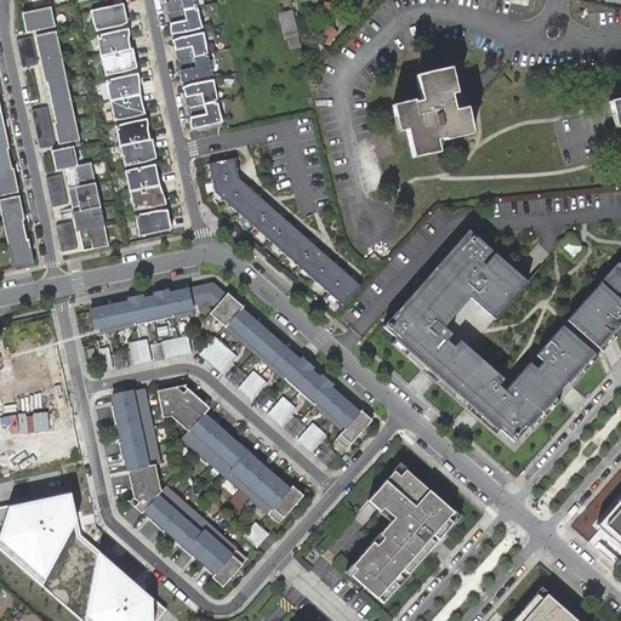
[(194,0),(165,0),(169,12),(197,7),(194,0)]
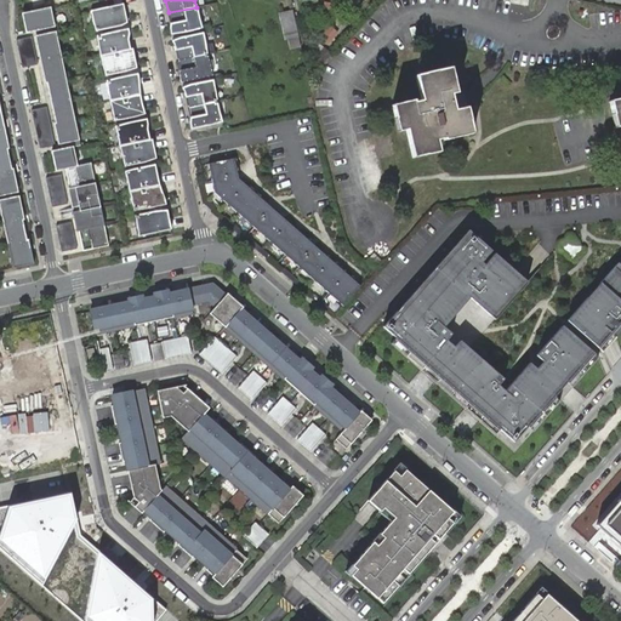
[(336,4),(324,1),(322,16),(334,18),(336,4)]
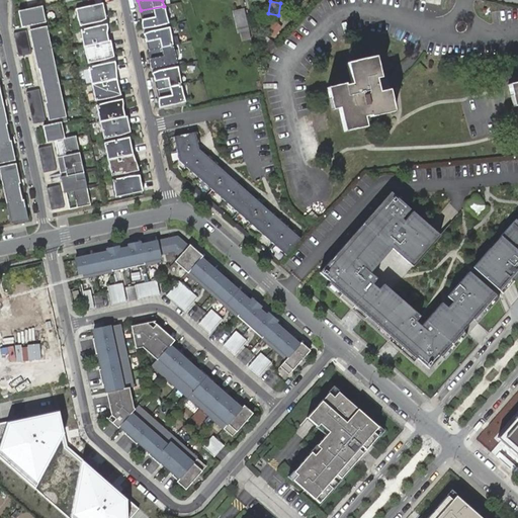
[(77,9),(81,25),(108,20),(105,3),(77,9)]
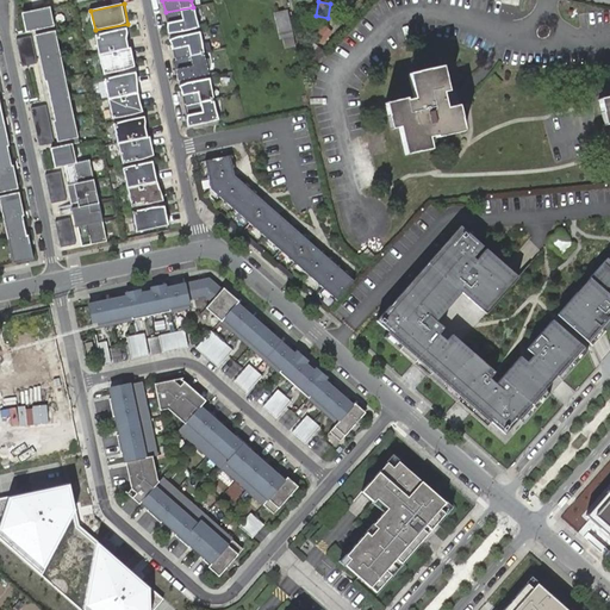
[(29,12),(23,13),(27,32),(55,26),(50,7),(29,12)]
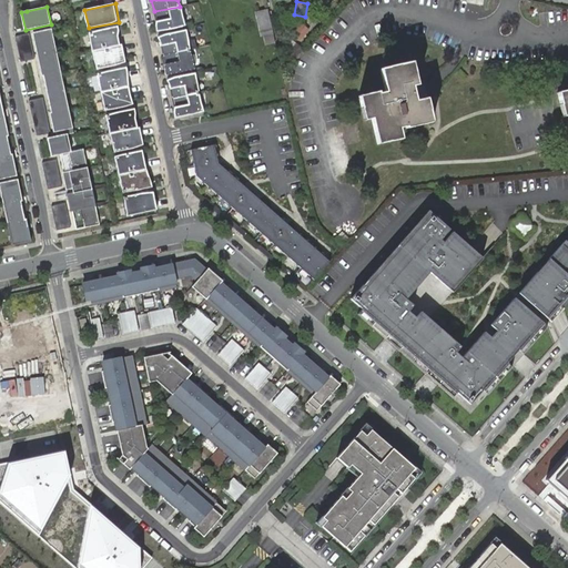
[(180,7),(154,11),(159,31),(184,26),(180,7)]
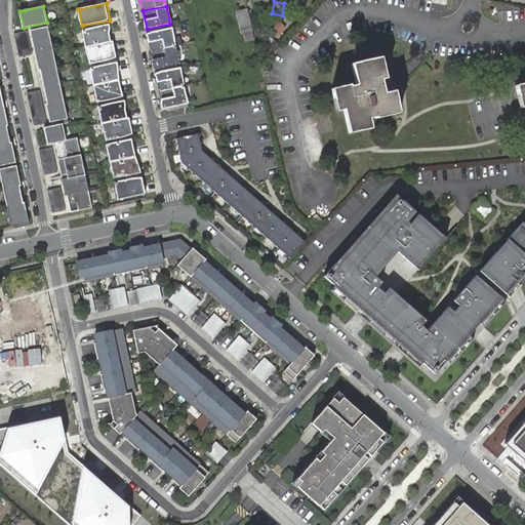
[(253,30),(248,9),(237,12),(242,32),(253,30)]
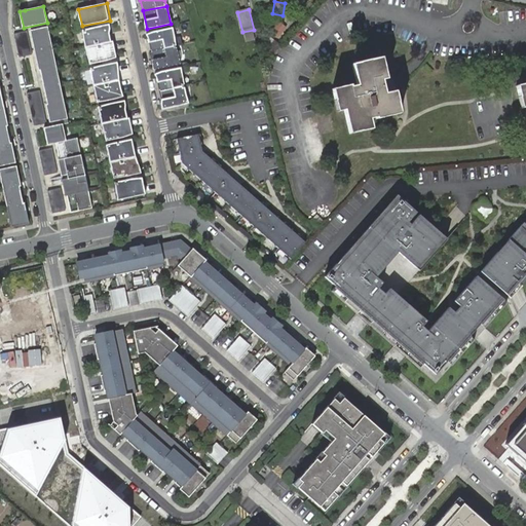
[(288,27),(279,21),(270,32),(278,38),(288,27)]
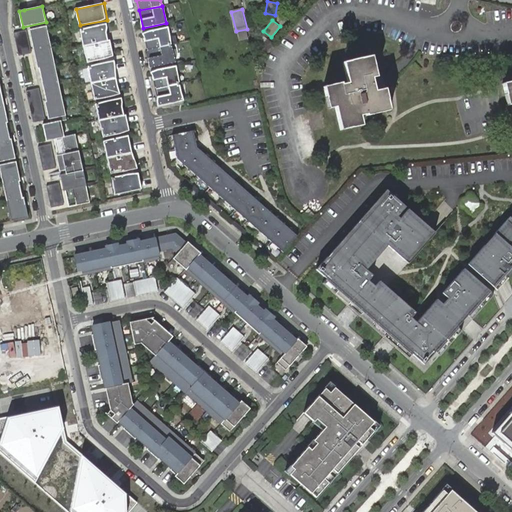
[(108,24),(80,29),(84,45),(111,40),(108,24)]
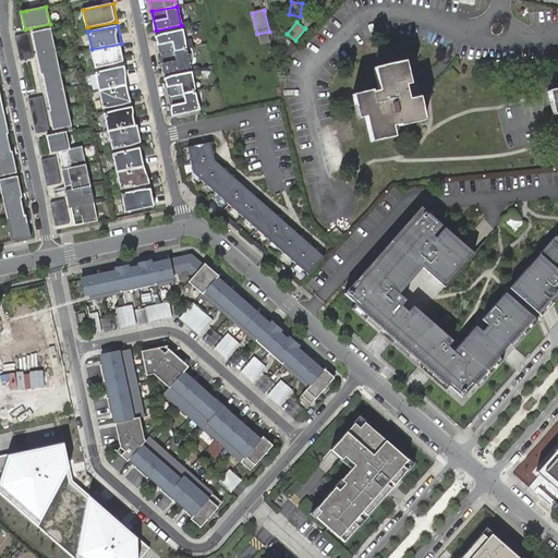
[(50,28),(33,32),(53,130),(72,125),(50,28)]
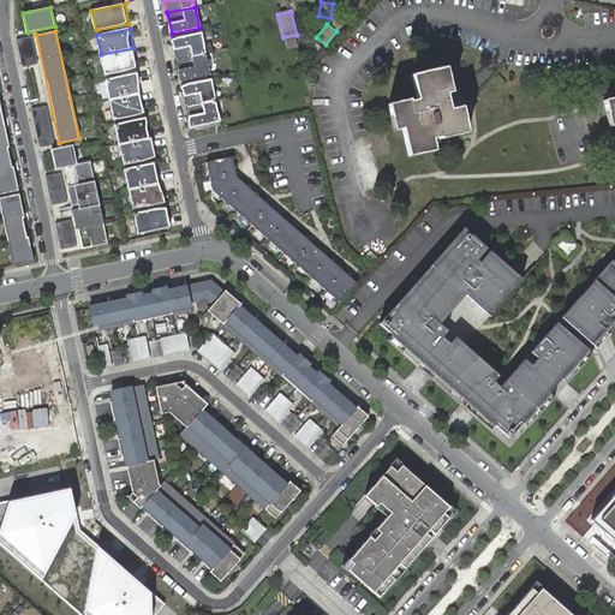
[(172,39),(177,60),(204,54),(199,33),(172,39)]
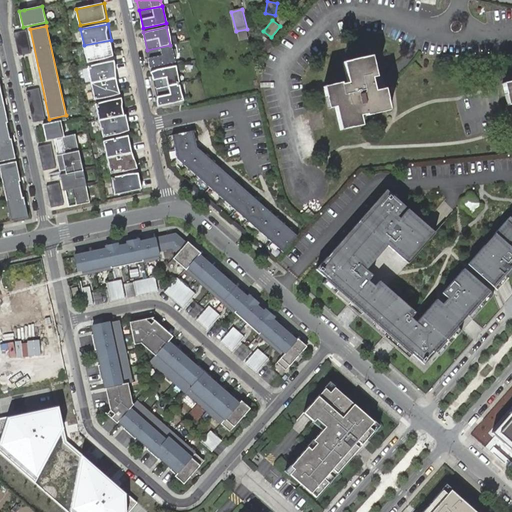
[(27,30),(15,32),(20,57),(32,54),(27,30)]
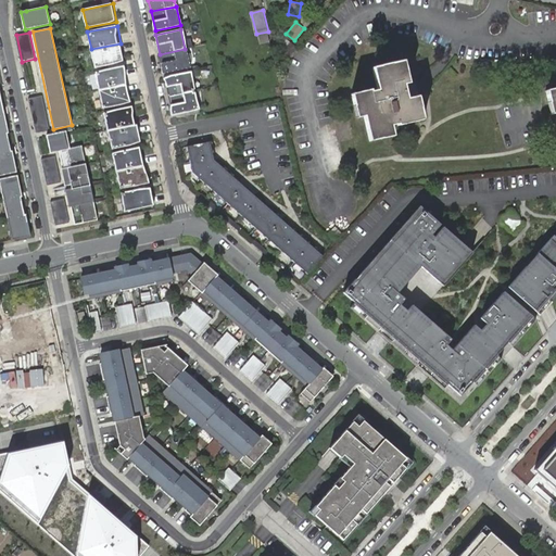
[(121,43),(91,49),(95,67),(125,62),(121,43)]
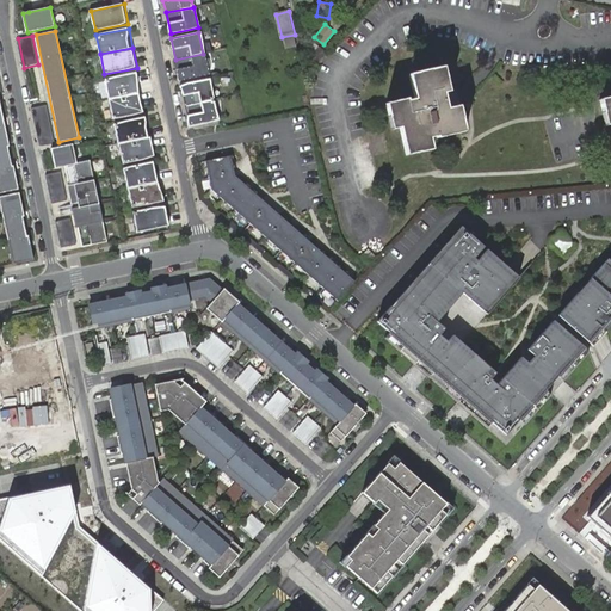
[(176,60),(180,80),(208,74),(203,54),(176,60)]
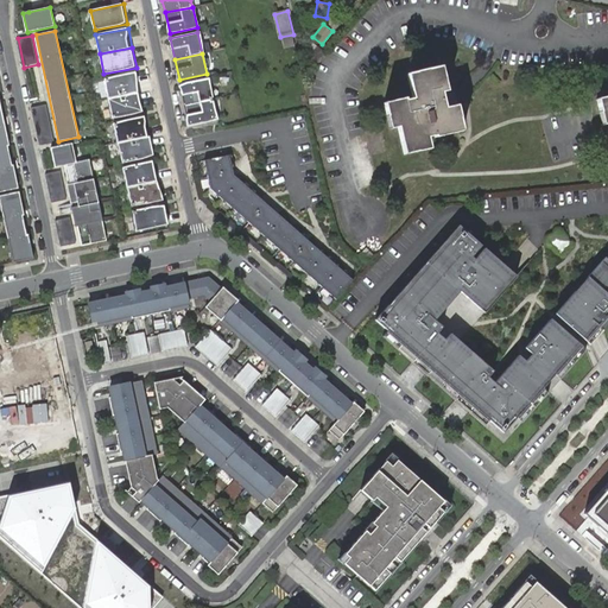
[(444,68),(411,75),(417,101),(407,102),(407,100),(386,105),(392,132),(401,130),(406,156),(432,150),(430,140),(441,138),(441,139),(467,134),(461,108),(449,111),(445,94),(450,93),(444,68)]
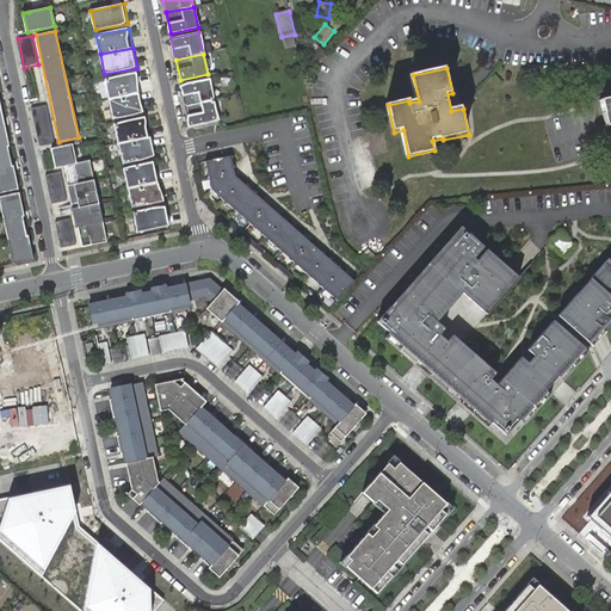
[(139,72),(105,79),(110,99),(142,92),(139,72)]
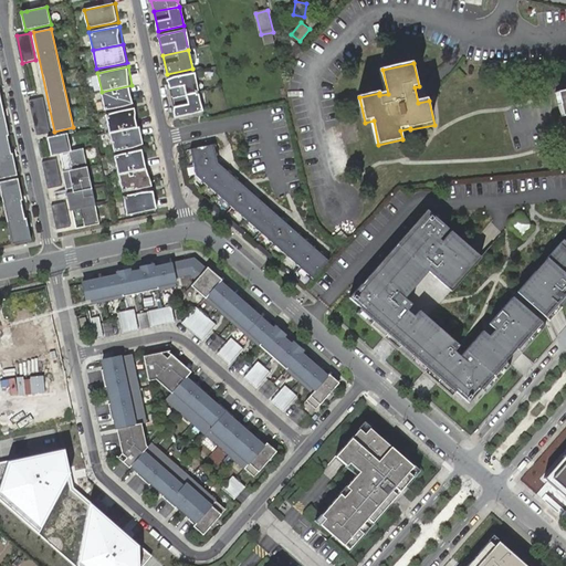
[(167,79),(171,97),(197,93),(192,73),(167,79)]
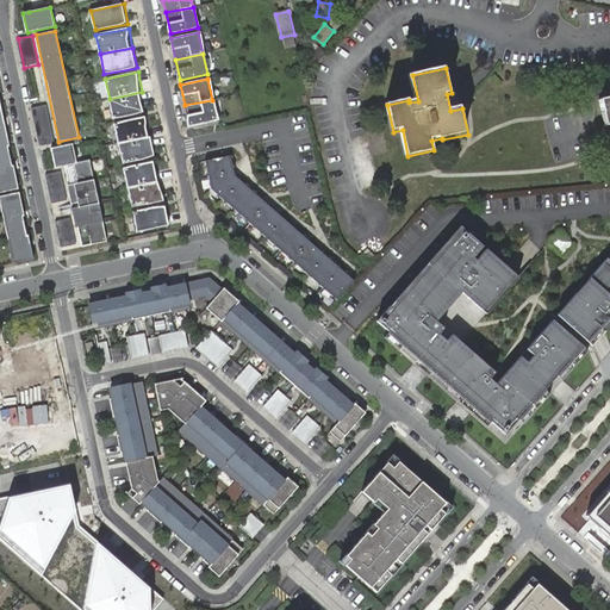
[(145,112),(142,92),(110,99),(113,118),(145,112)]
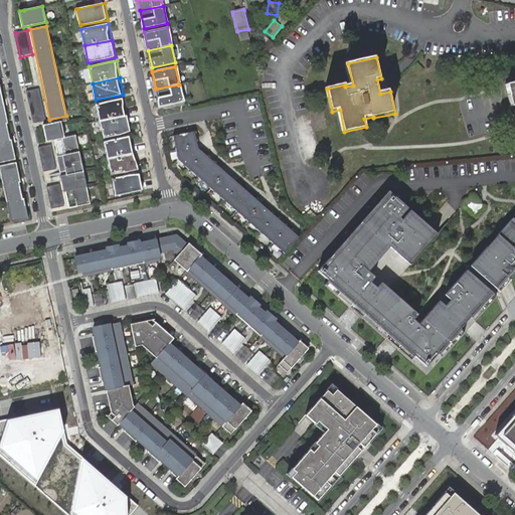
[(514,80),(505,83),(510,105),(514,103),(514,80)]
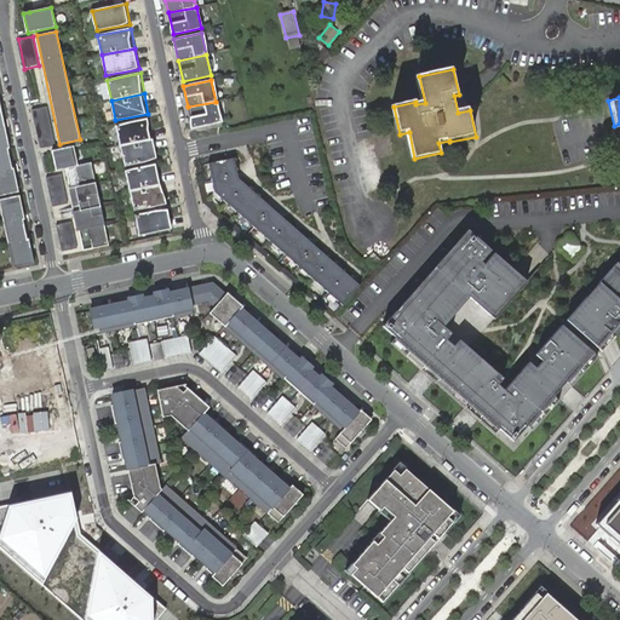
[(10,147),(0,101),(0,194),(18,191),(13,167),(11,168),(7,147),(10,147)]
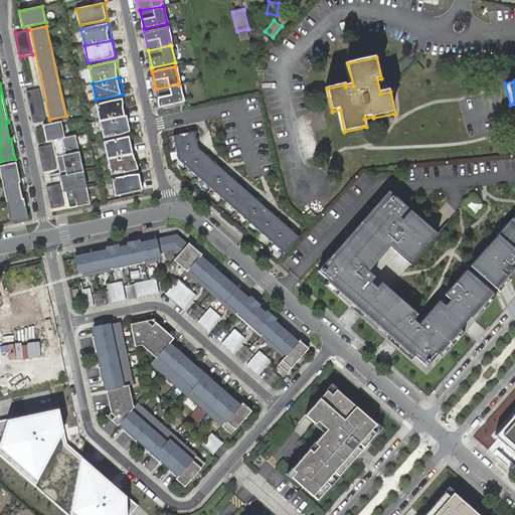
[(182,101),(179,84),(156,89),(159,106),(182,101)]
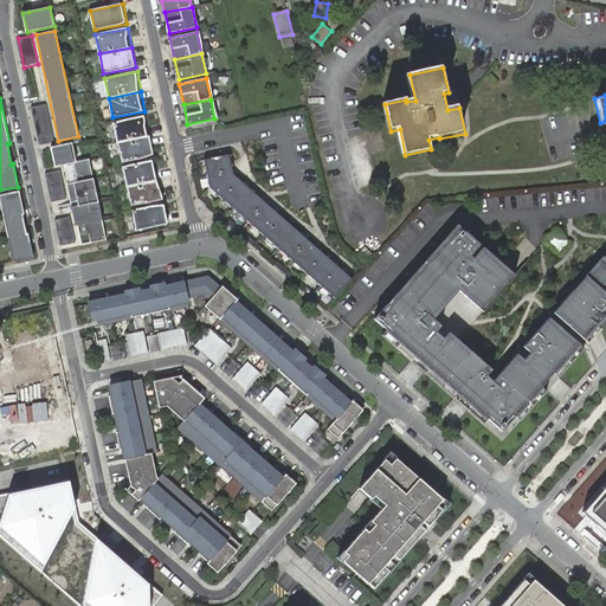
[(46,104),(32,108),(40,146),(55,142),(46,104)]
